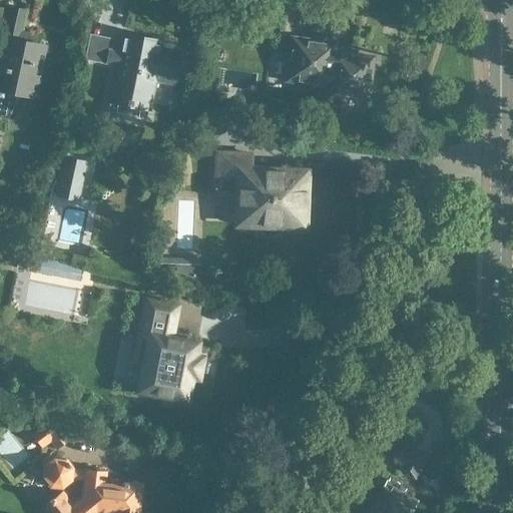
[(20,93),(30,95),(42,45),(26,41),(28,34),(18,31),(23,10),(9,6),(0,47),(0,116),(7,118),(20,93)]
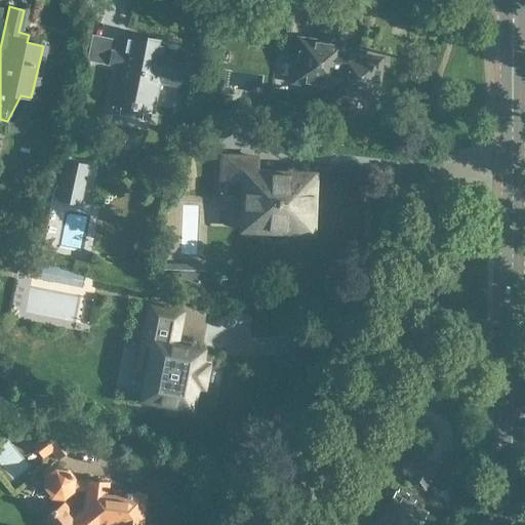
[(125,34),(112,102),(133,107),(134,102),(153,105),(159,75),(191,82),(196,56),(164,50),(165,42),(125,34)]
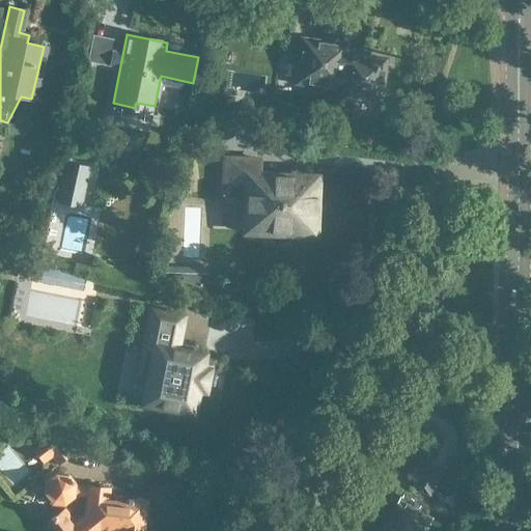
[(298,82),(338,87),(342,54),(344,46),(304,39),(298,82)]
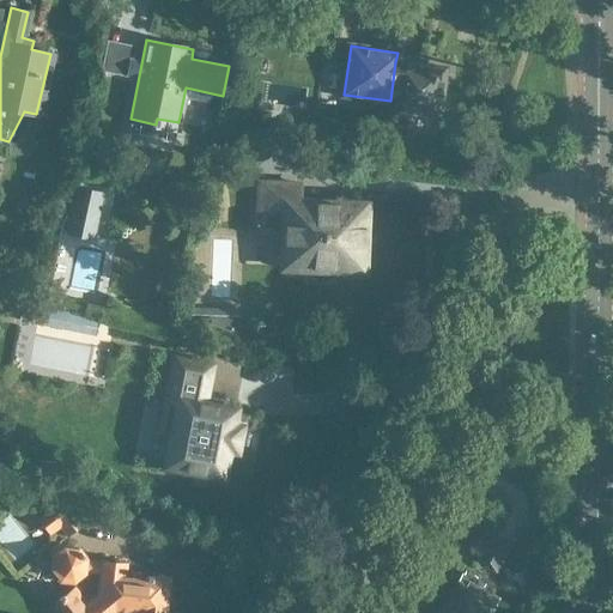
[(395,62),(390,101),(389,110),(437,117),(444,70),(395,62)]
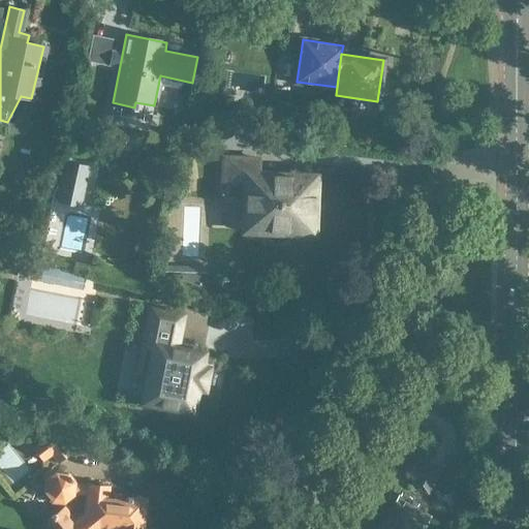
[(245,229),(309,231),(311,179),(258,177),(258,159),(223,158),(222,187),(246,188),(245,229)]
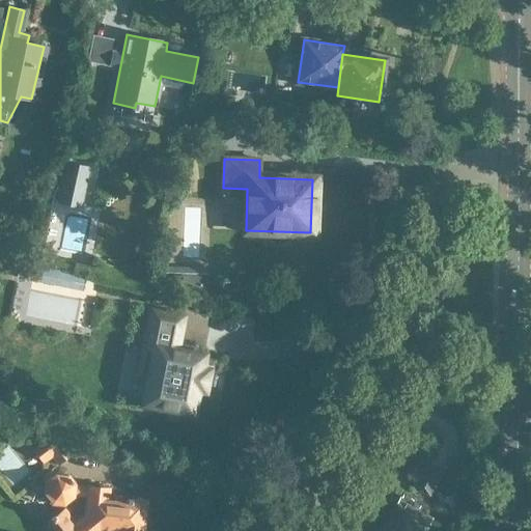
[(58,208),(80,213),(87,177),(66,172),(58,208)]
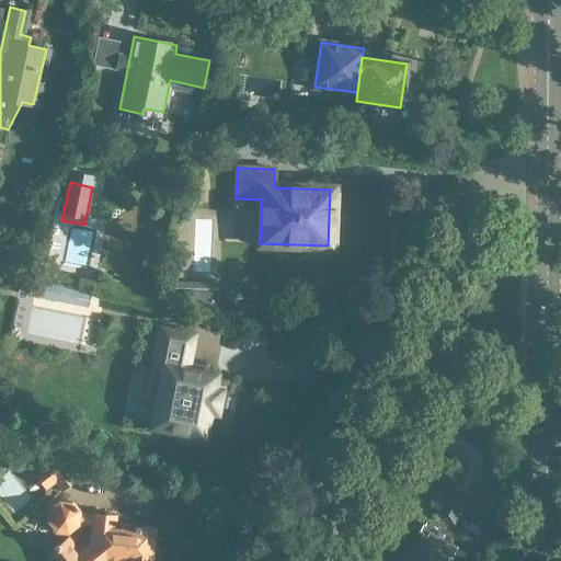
[(61,284),(21,276),(18,293),(58,300),(61,284)]
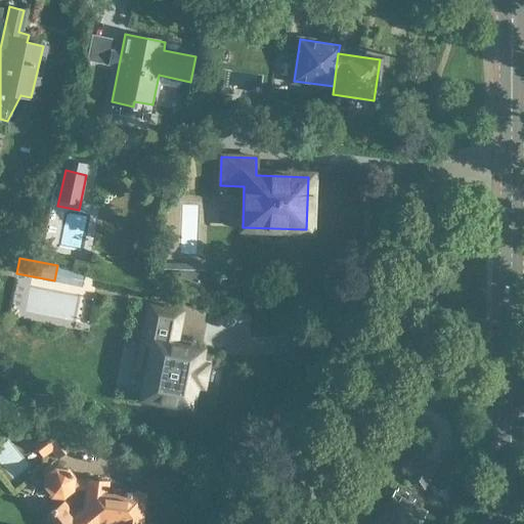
[(172,286),(154,281),(151,292),(170,296),(172,286)]
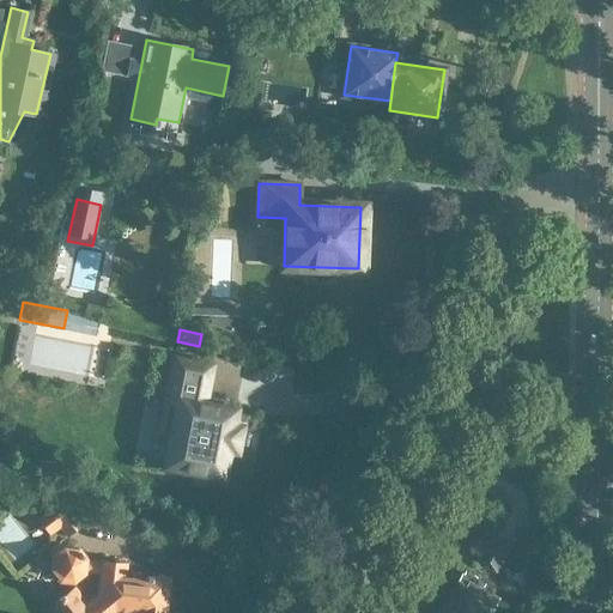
[(177,402),(165,466),(192,472),(190,475),(210,479),(210,475),(222,478),(226,449),(235,451),(240,426),(231,425),(235,410),(201,402),(202,395),(205,395),(211,365),(175,358),(168,400),(177,402)]
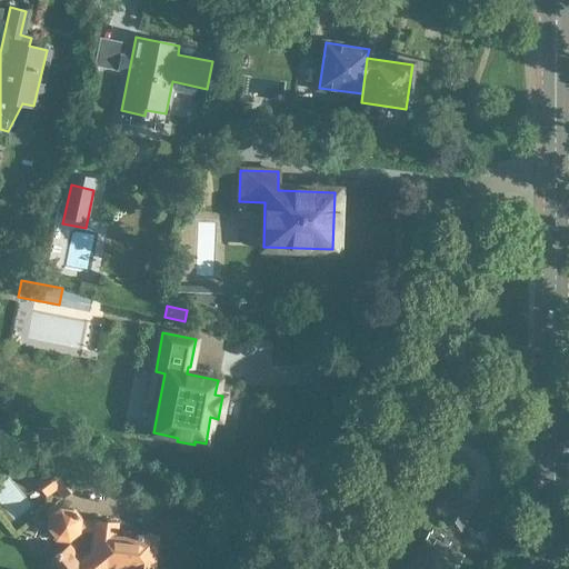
[(46,497),(55,490),(61,499),(77,487),(58,463),(33,482),(46,497)]
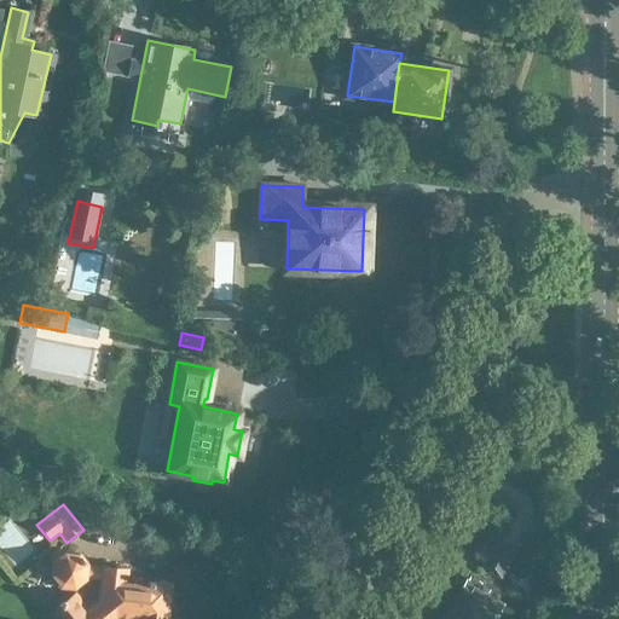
[(480,563),(501,577),(518,551),(497,538),(480,563)]
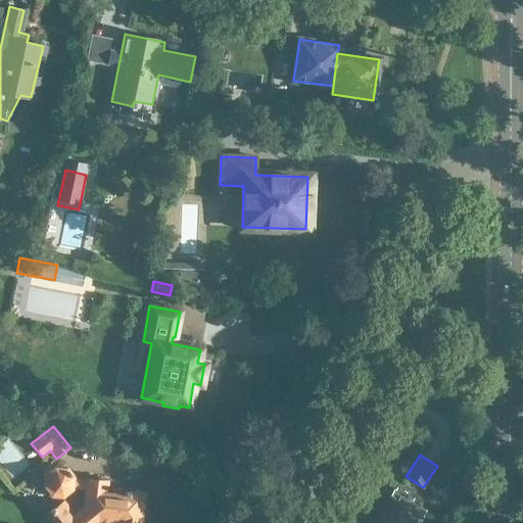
[(43,474),(41,487),(49,497),(62,500),(68,494),(69,496),(78,497),(78,501),(77,502),(76,504),(75,507),(73,509),(69,510),(65,505),(60,504),(58,506),(42,517),(46,522),(139,522),(143,493),(124,491),(123,495),(104,493),(105,482),(75,478),(65,467),(53,466),(50,462),(40,470),(43,474)]
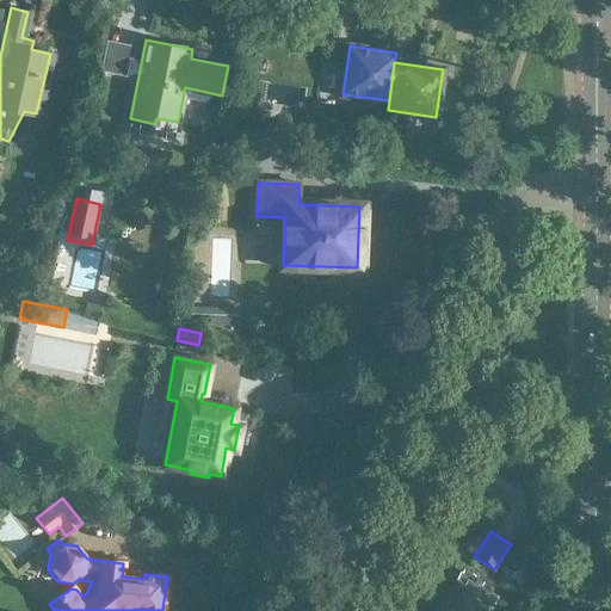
[(483,610),(492,598),(458,575),(434,610),(483,610)]
